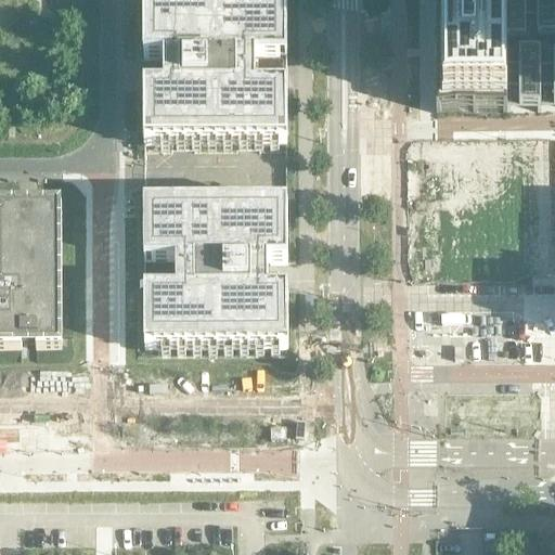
[(554,0),(435,0),(436,116),(554,115),(554,0)]
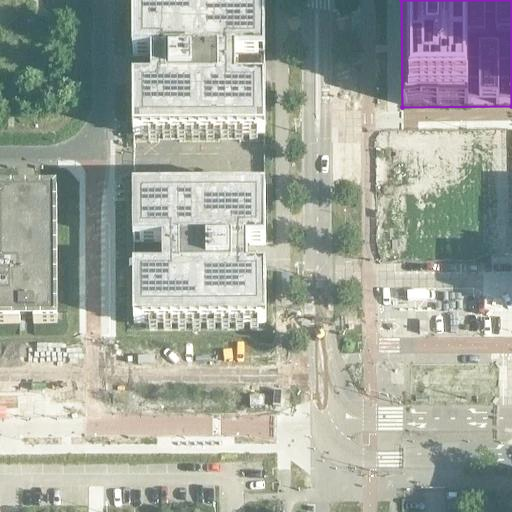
[(235,83),(235,56),(258,56),(258,25),(264,25),(264,3),(132,4),(132,57),(150,57),(150,65),(140,65),(140,75),(150,75),(150,83),(132,83),(132,136),(264,136),(264,114),(258,114),(258,83),(235,83)]
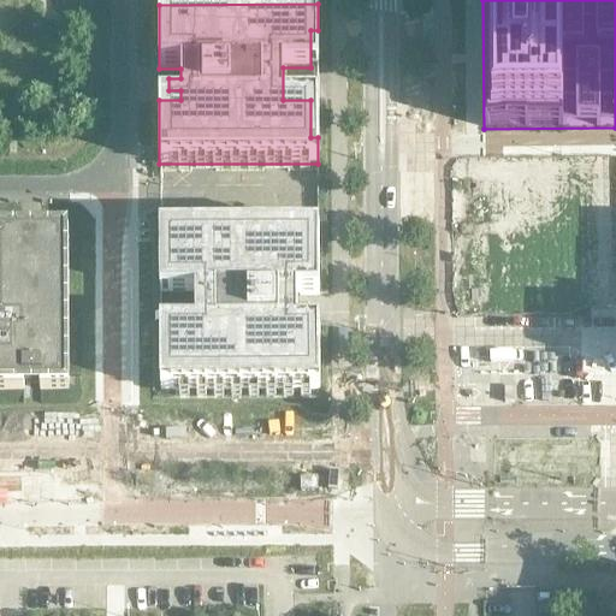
[(580,312),(580,223),(552,223),(552,280),(522,280),(522,220),(490,220),(490,312),(580,312)]
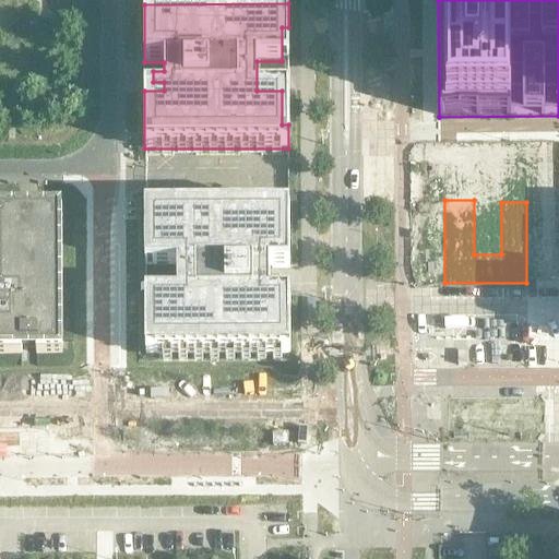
[(62,356),(61,289),(61,211),(0,210),(0,355),(21,356),(21,348),(35,348),(36,356),(62,356)]
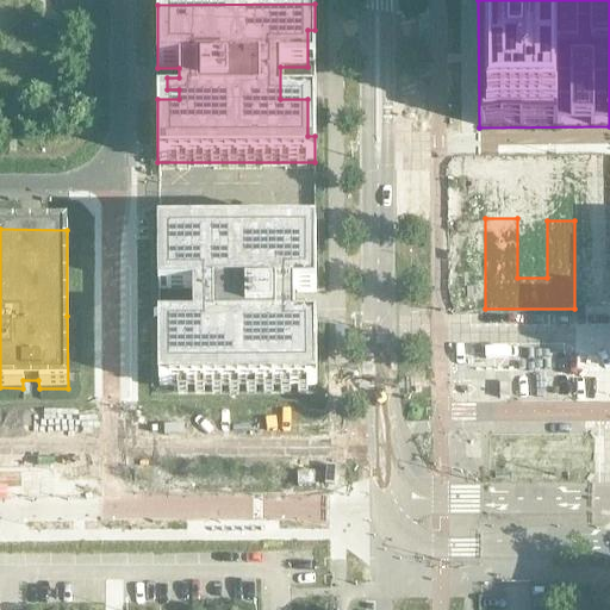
[(305,313),(305,303),(293,303),(293,292),(316,292),(315,230),(159,230),(159,256),(166,256),(166,293),(193,293),(193,324),(166,324),(166,361),(159,361),(159,387),(316,386),(316,324),(293,324),(293,313),(305,313)]
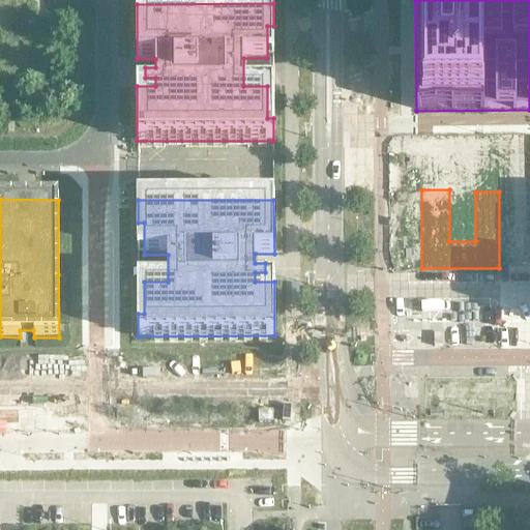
[(273,423),(272,411),(258,411),(258,423),(273,423)]
